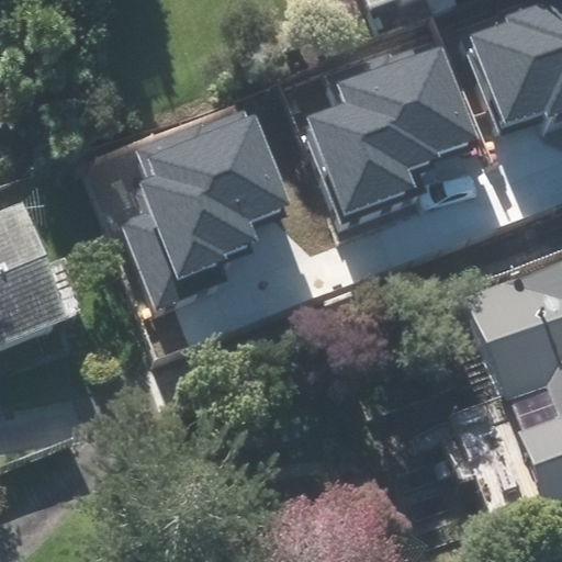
[(363,0),(375,32),(456,0),(363,0)]
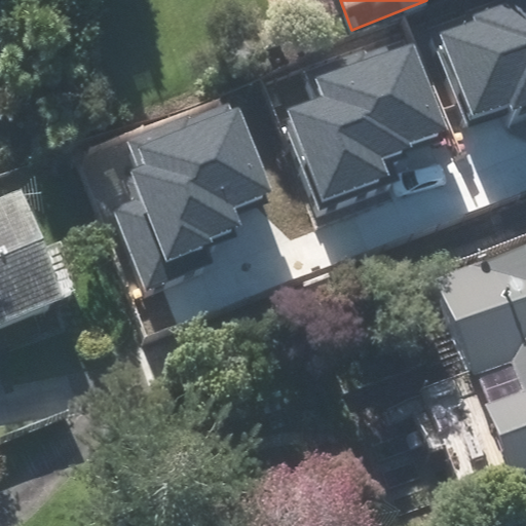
[(514,0),(439,27),(474,127),(525,109),(525,12),(519,15),(514,0)]
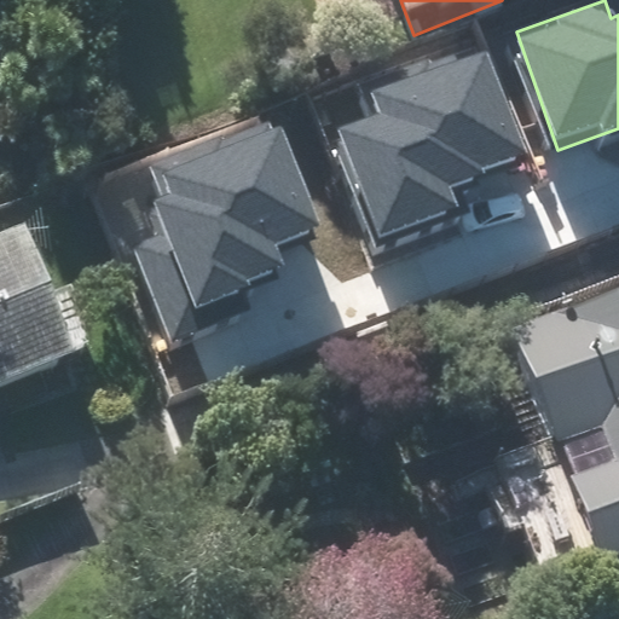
[(342,126),(383,239),(469,208),(463,191),(532,166),(487,46),(371,87),(381,111),(342,126)]
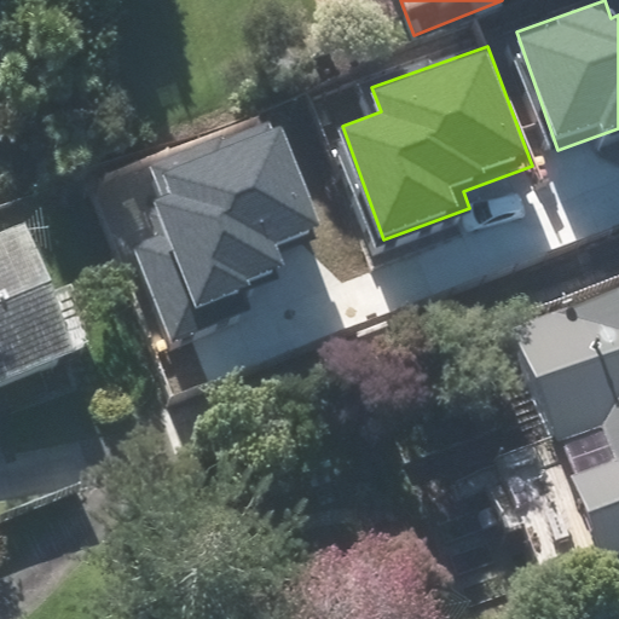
[(122,230),(157,336),(241,310),(233,285),(284,270),(276,246),(320,231),(282,111),(139,157),(158,218),(122,230)]
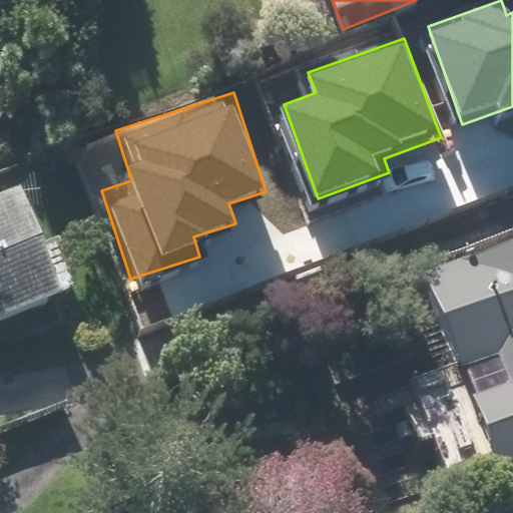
[(0,203),(0,333),(44,315),(0,204),(0,203)]
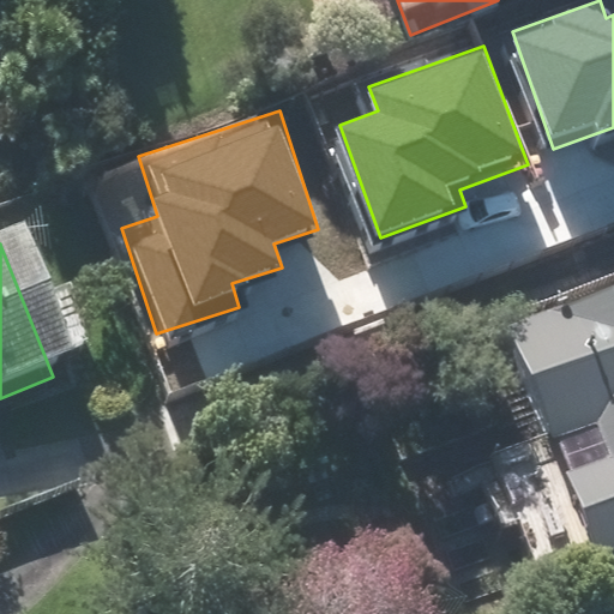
[(613,566),(613,302),(486,349),(570,583),(613,566)]
